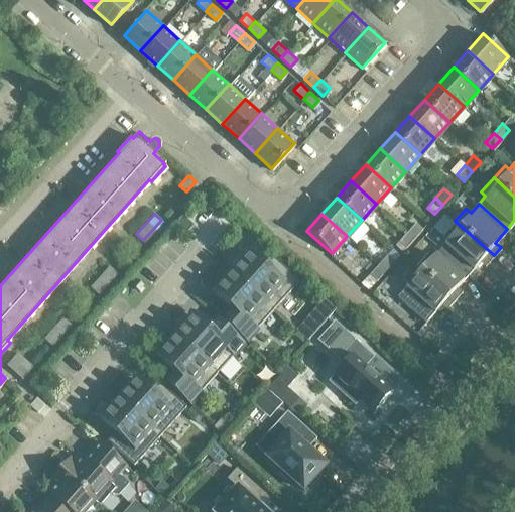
[(413,237),(422,228),(415,221),(406,231),(413,237)]
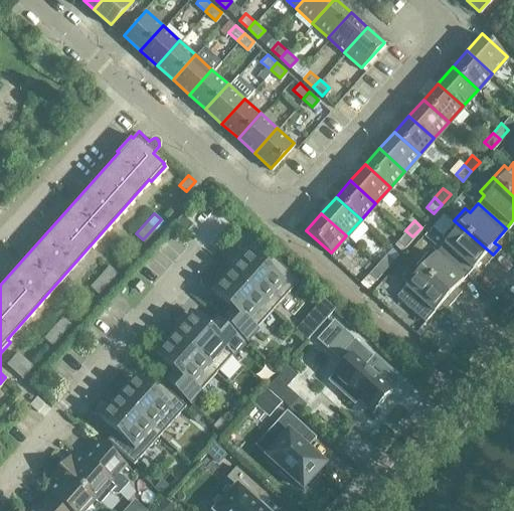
[(493,254),(454,220),(442,234),(446,238),(440,246),(468,272),(478,260),(484,265),(493,254)]
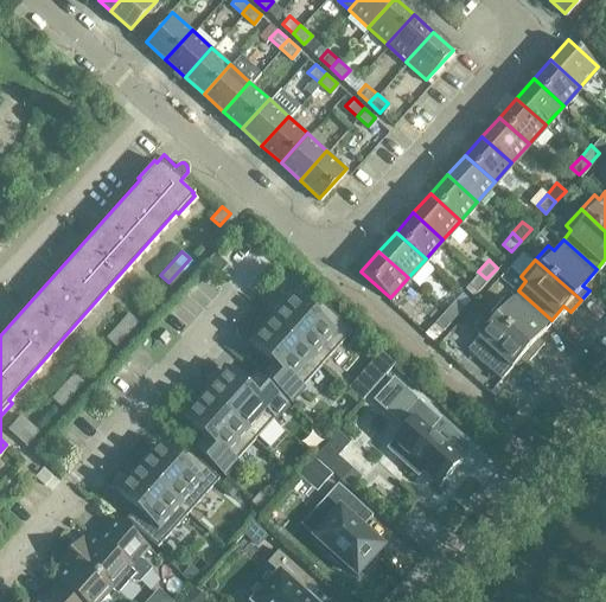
[(486,279),(478,271),(469,282),(477,289),(486,279)]
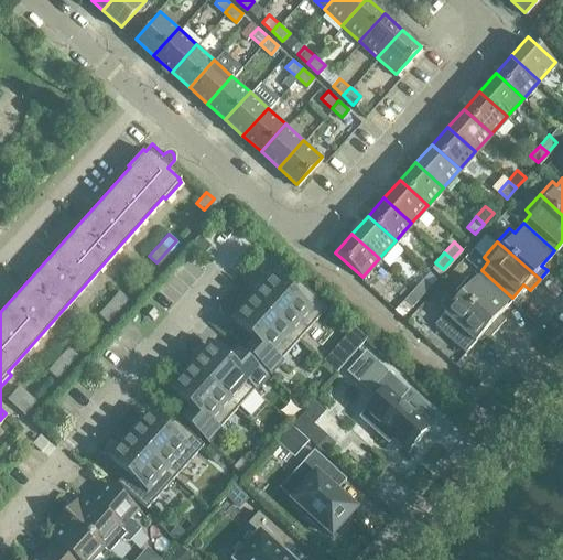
[(512,298),(482,270),(473,279),(467,276),(455,289),(497,326),(505,318),(499,313),(512,298)]
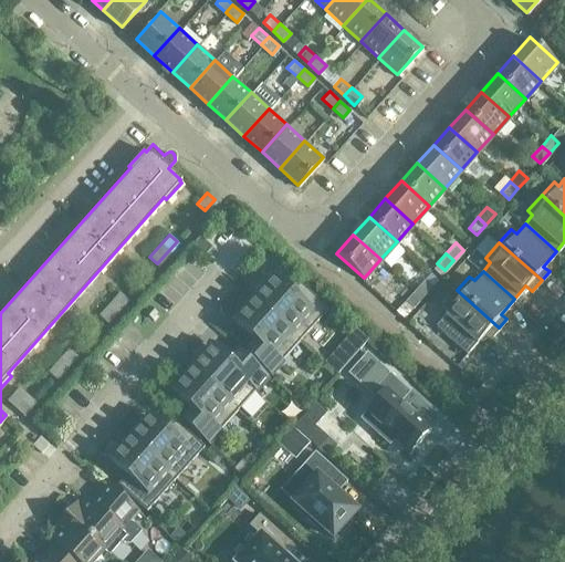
[(303,284),(294,294),(272,276),(252,297),(299,339),(327,306),(303,284)]
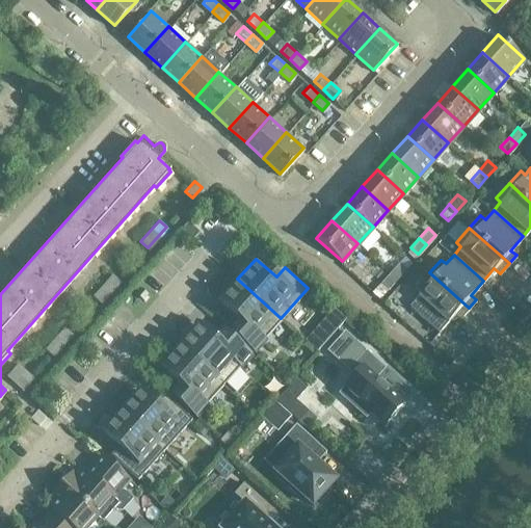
[(396,278),(405,268),(398,261),(389,271),(396,278)]
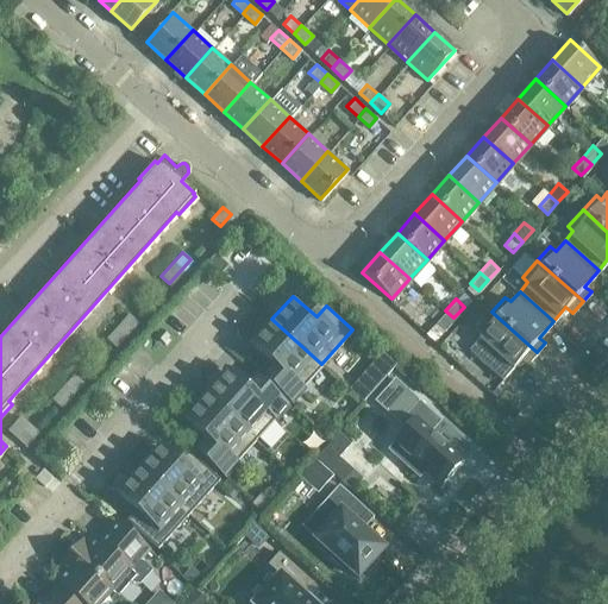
[(453,318),(445,310),(436,321),(444,328),(453,318)]
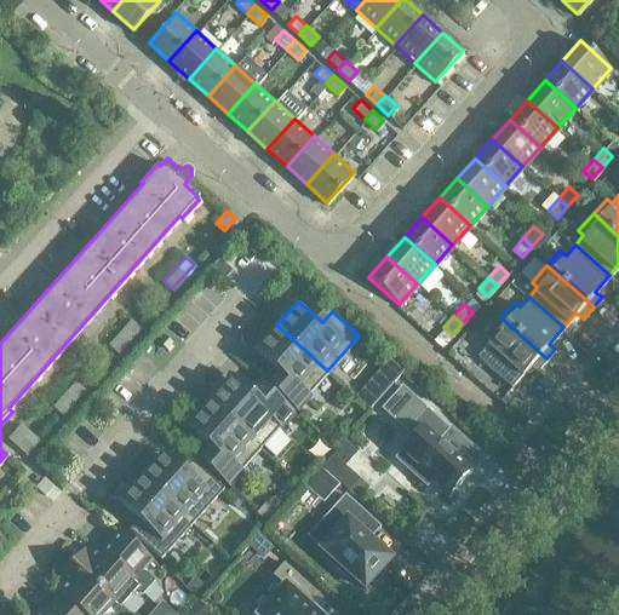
[(546,358),(500,317),(485,334),(491,339),(476,355),(511,385),(529,365),(537,371),(546,358)]
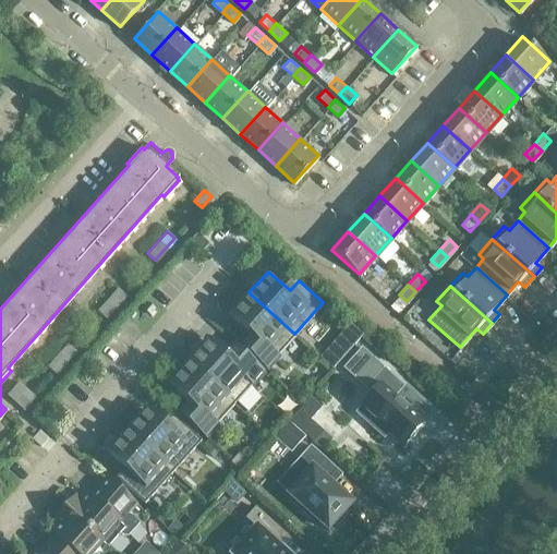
[(124,293),(117,287),(97,309),(105,316),(124,293)]
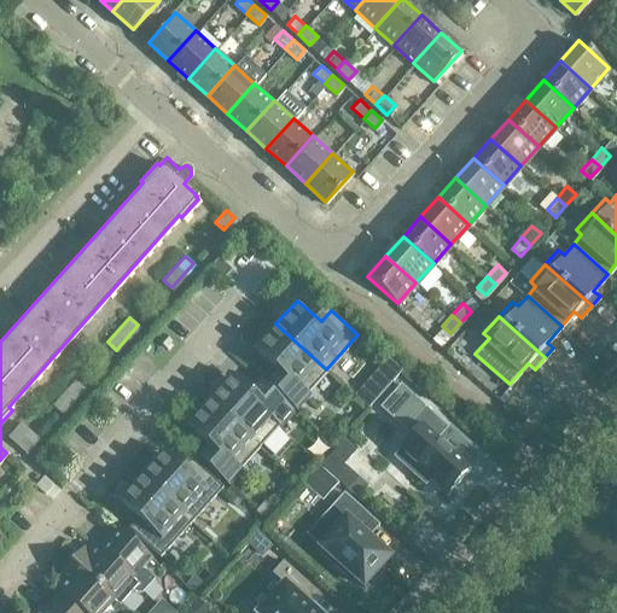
[(295,404),(326,369),(275,323),(255,348),(279,369),(268,380),(295,404)]
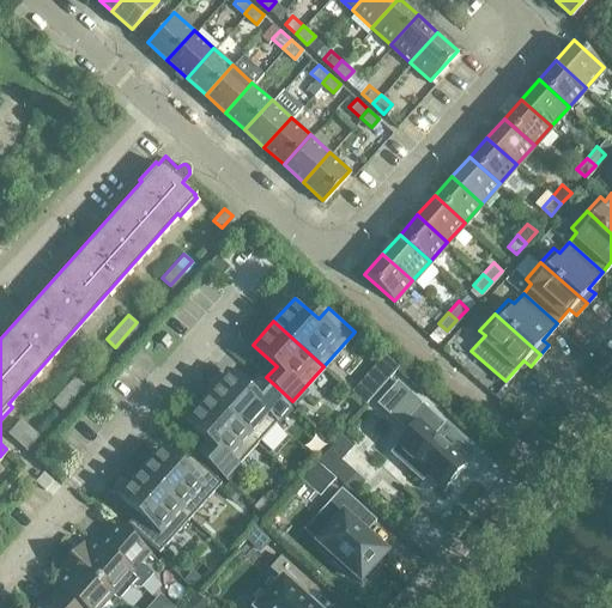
[(352,384),(364,397),(397,366),(385,353),(352,384)]
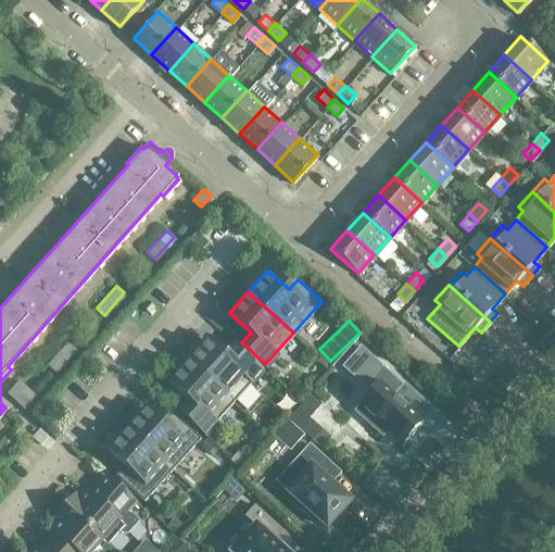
[(261,369),(238,349),(229,359),(206,338),(187,360),(232,400),(261,369)]
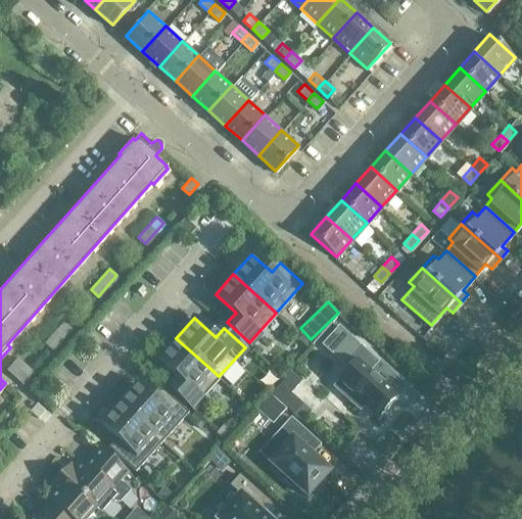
[(44,341),(51,348),(70,327),(62,321),(44,341)]
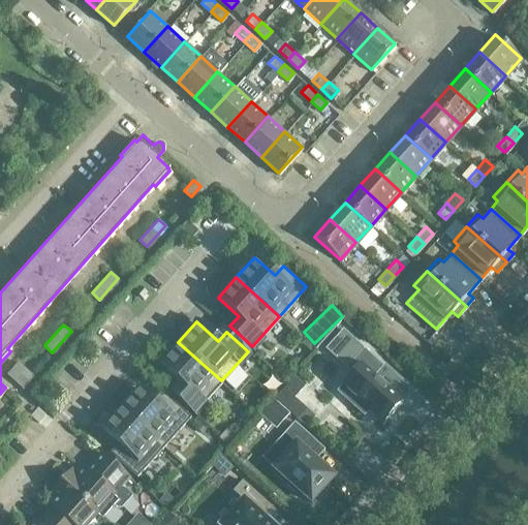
[(221,380),(178,342),(160,362),(181,380),(172,391),(194,410),(221,380)]
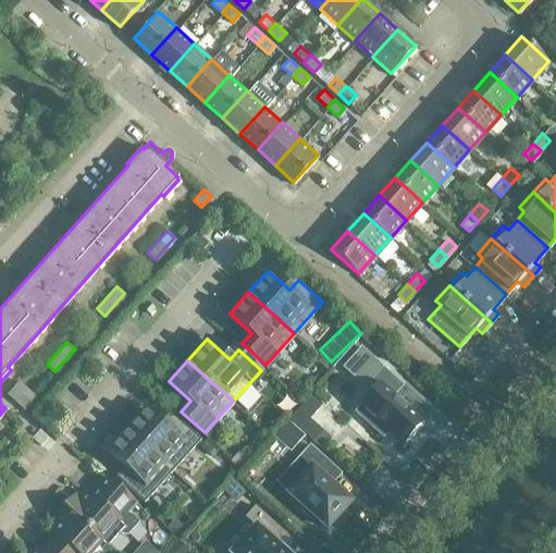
[(393,394),(403,383),(382,364),(362,385),(371,392),(355,409),(382,434),(386,429),(403,443),(422,421),(393,394)]
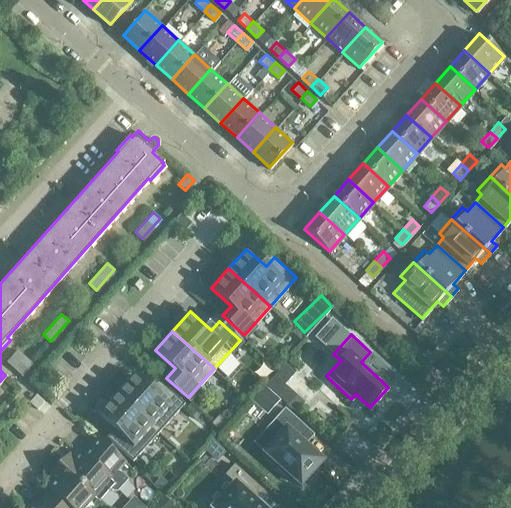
[(8,361),(27,371),(34,356),(16,346),(8,361)]
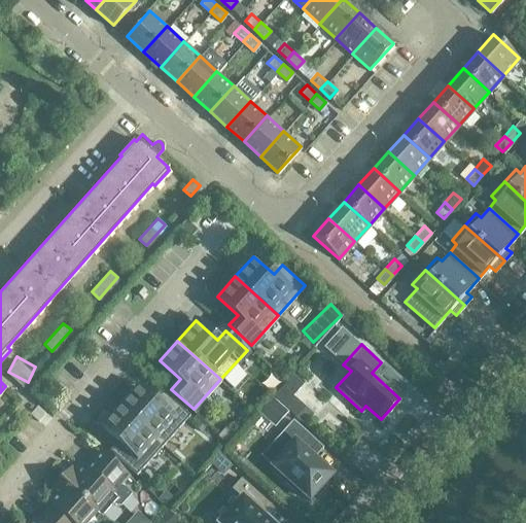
[(282,386),(291,394),(300,385),(290,377),(282,386)]
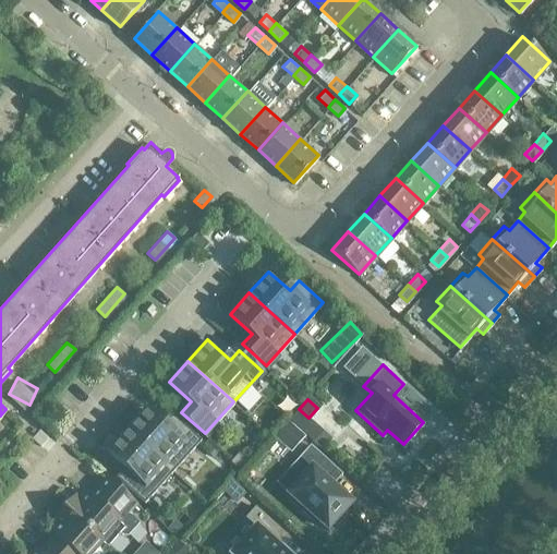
[(177,417),(168,428),(146,408),(126,429),(172,470),(201,438),(177,417)]
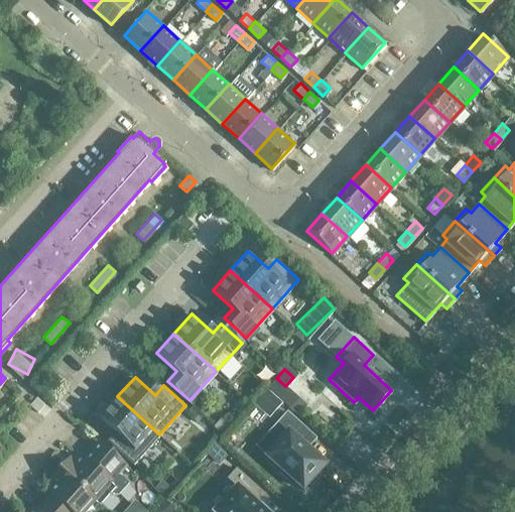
[(268,413),(281,399),(266,385),(253,400),(268,413)]
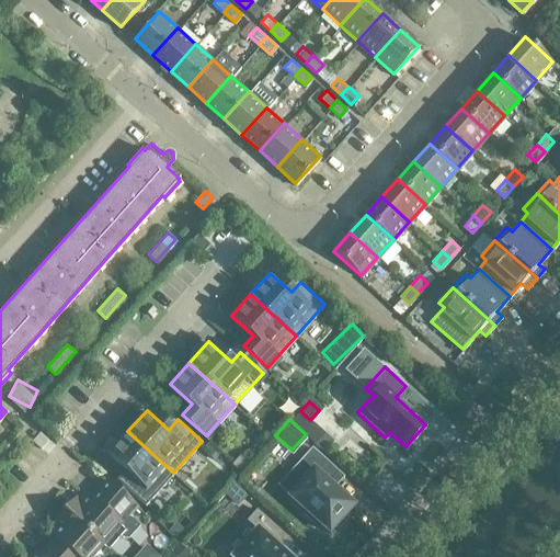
[(38,431),(32,439),(40,445),(47,438),(38,431)]
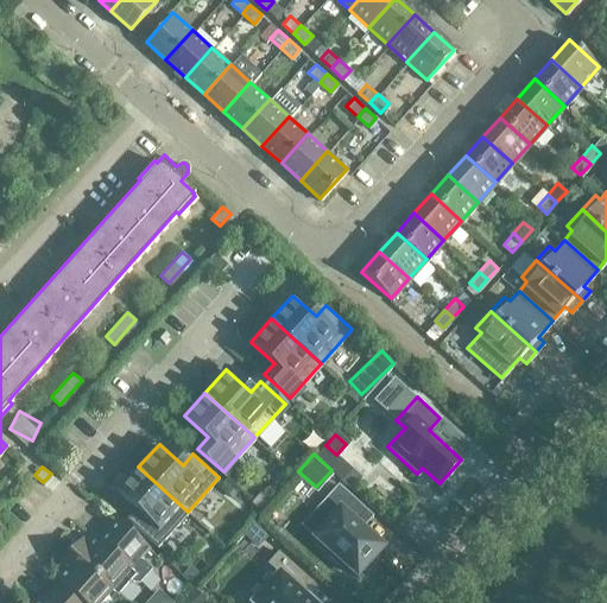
[(188,512),(138,467),(117,490),(140,512),(131,522),(157,546),(188,512)]
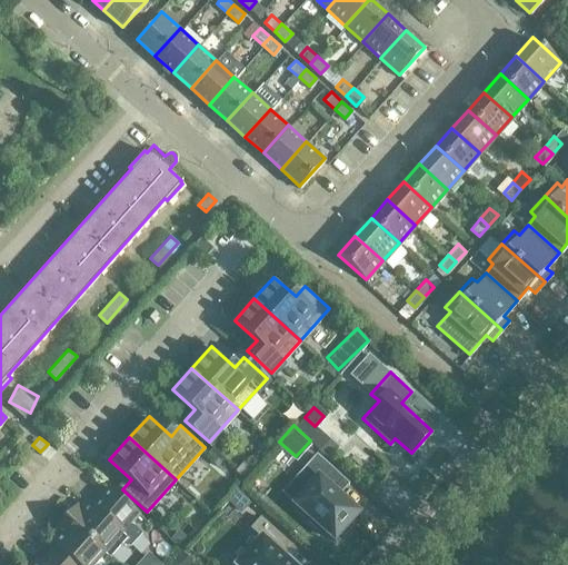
[(316,452),(304,465),(316,476),(294,502),(307,514),(305,517),(317,528),(319,525),(334,538),(340,531),(342,533),(354,521),(351,518),(358,511),(332,488),(342,476),(316,452)]
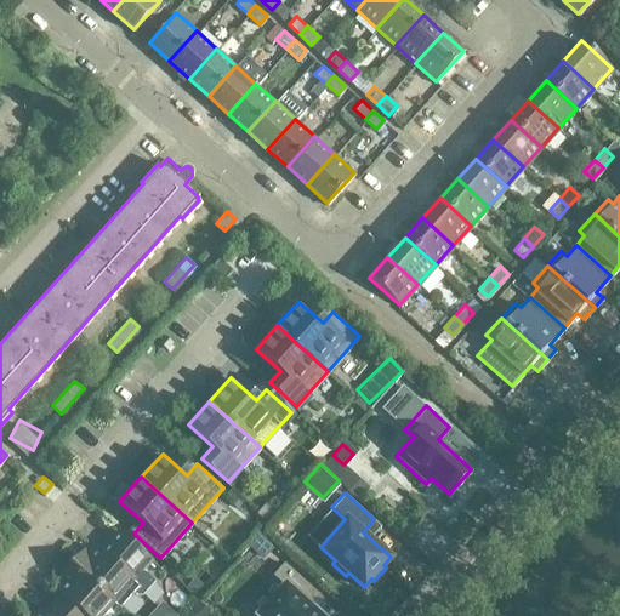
[(81,552),(72,564),(119,606),(132,592),(141,593),(153,580),(109,540),(100,549),(96,547),(87,557),(81,552)]
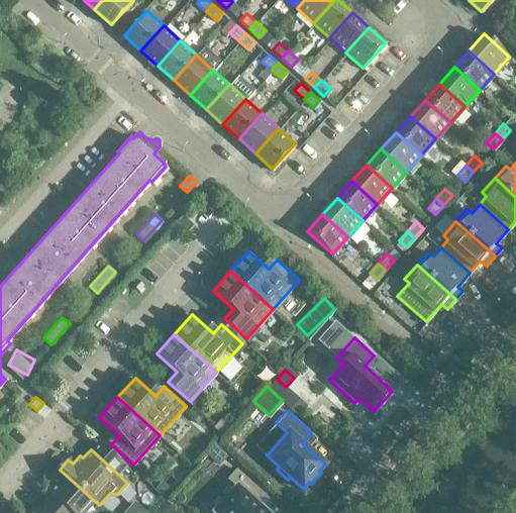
[(266,512),(250,499),(260,490),(235,468),(225,479),(236,488),(215,512),(216,512),(266,512)]
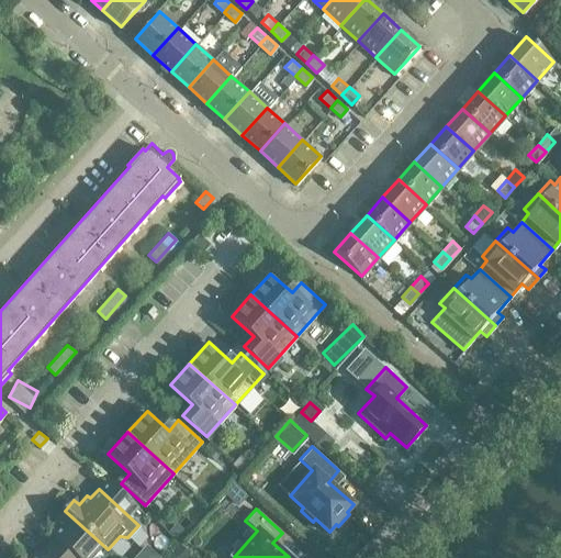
[(108,549),(65,511),(55,521),(60,525),(52,534),(55,537),(47,546),(59,557),(89,557),(101,545),(107,549),(108,549)]
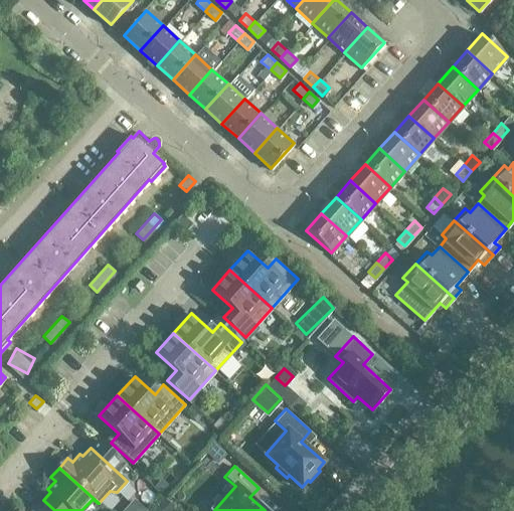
[(135,494),(121,510),(144,510),(149,505),(135,494)]
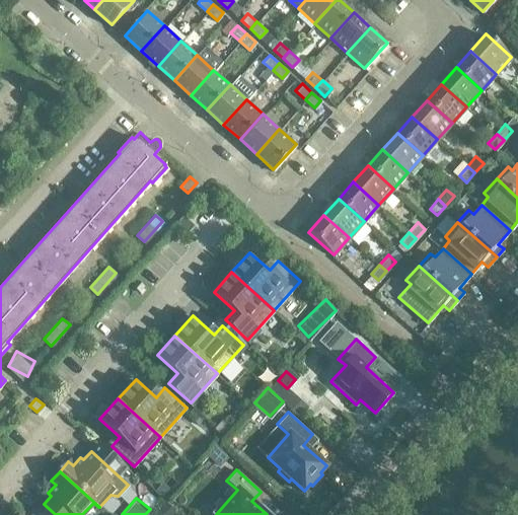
[(168,499),(151,512),(152,514),(167,514),(176,509),(168,499)]
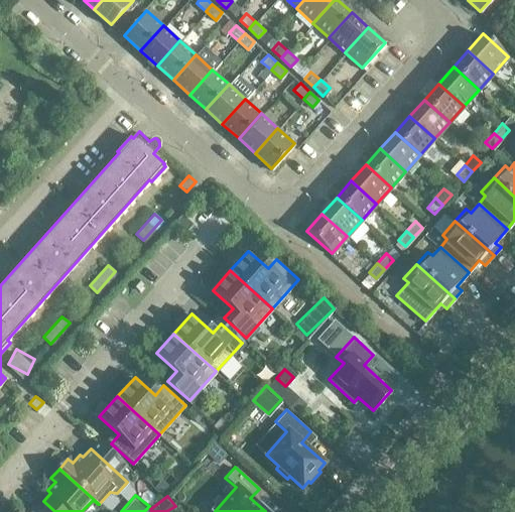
[(54,511),(43,501),(35,509),(32,507),(27,511),(21,511),(20,511),(19,511),(54,511)]
